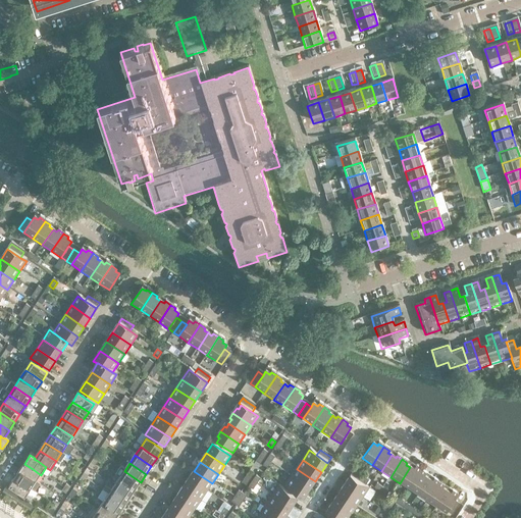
[(41,475),(33,469),(24,464),(19,472),(36,483),(41,475)]
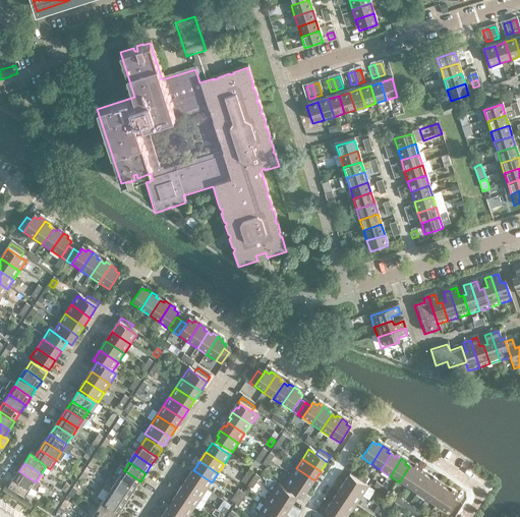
[(408,489),(419,470),(414,467),(413,469),(409,466),(399,482),(408,489)]
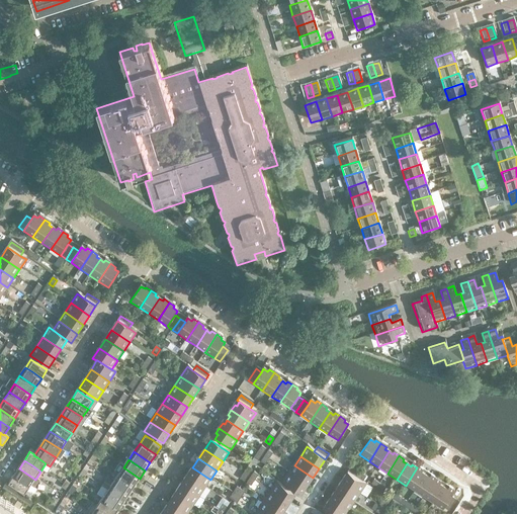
[(313,478),(294,465),(288,475),(307,487),(313,478)]
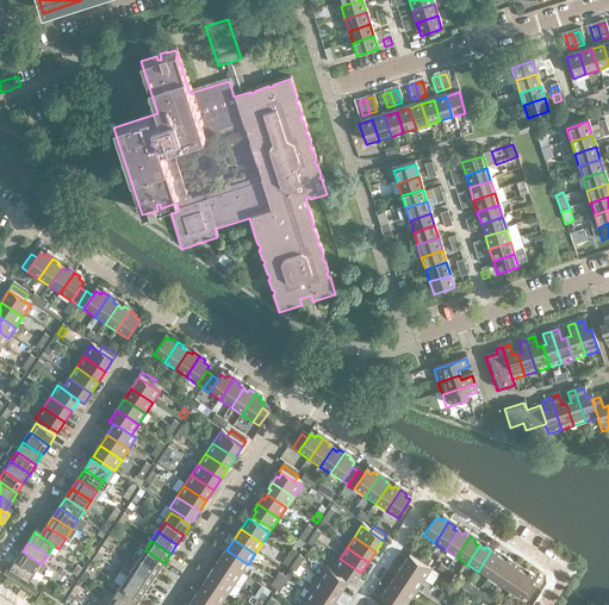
[(165,563),(145,550),(138,560),(157,573),(165,563)]
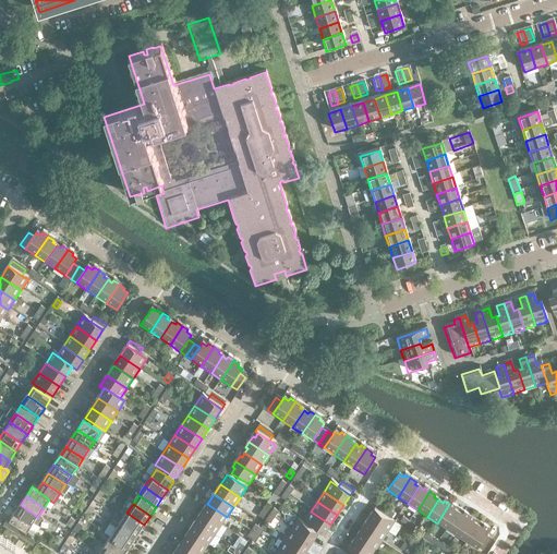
[(227,517),(207,504),(201,514),(220,527),(227,517)]
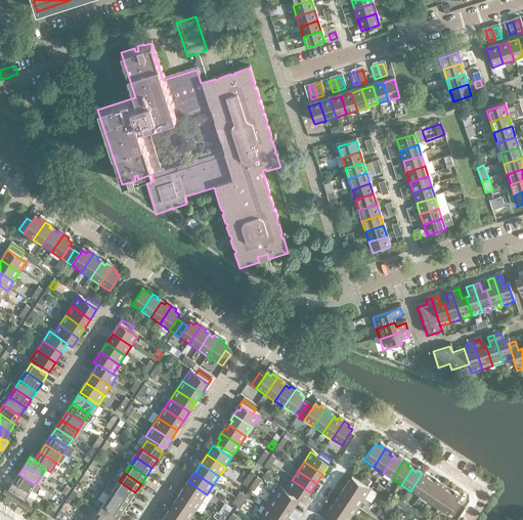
[(420,497),(430,481),(426,479),(428,477),(422,473),(410,491),(420,497)]
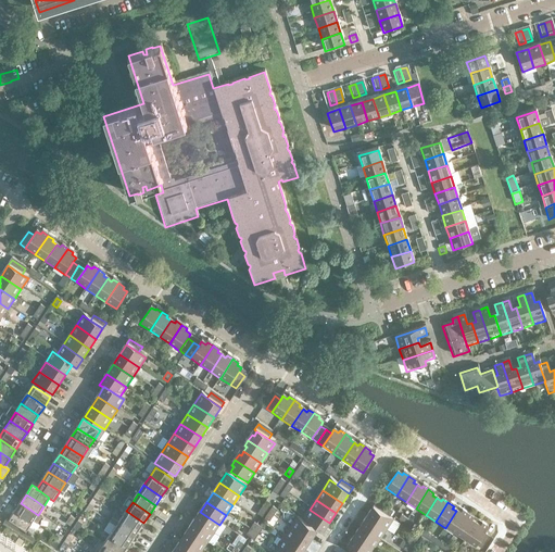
[(38,515),(21,503),(14,512),(32,524),(38,515)]
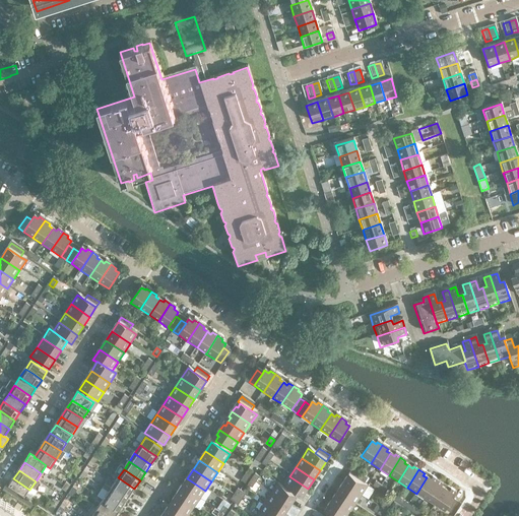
[(367,480),(362,476),(351,470),(348,475),(364,486),(367,480)]
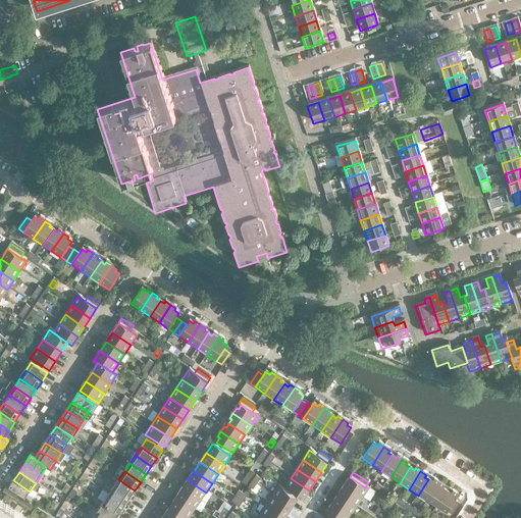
[(368,489),(365,487),(350,477),(344,486),(362,500),(368,489)]
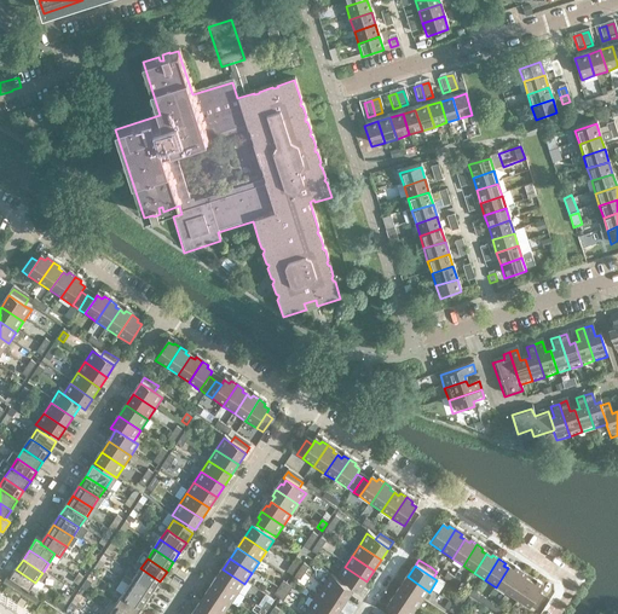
[(367,581),(345,567),(338,578),(359,592),(367,581)]
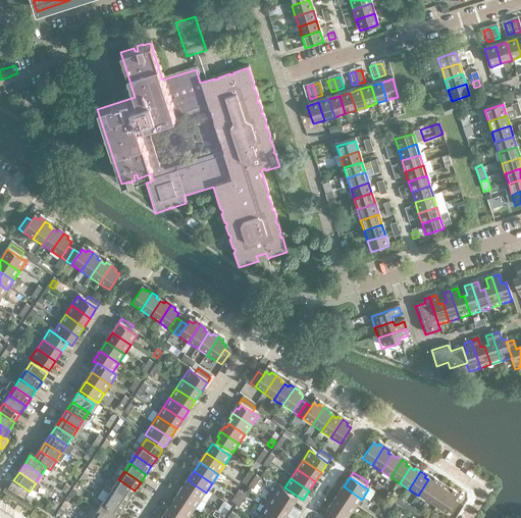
[(135,490),(118,479),(113,487),(129,499),(135,490)]
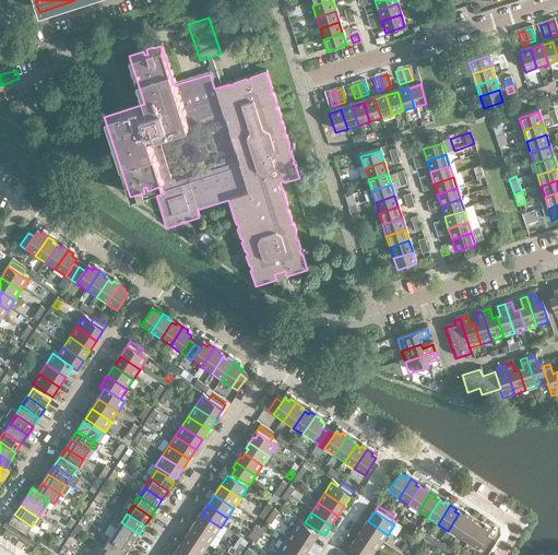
[(458,538),(470,518),(464,515),(463,517),(459,514),(448,531),(458,538)]
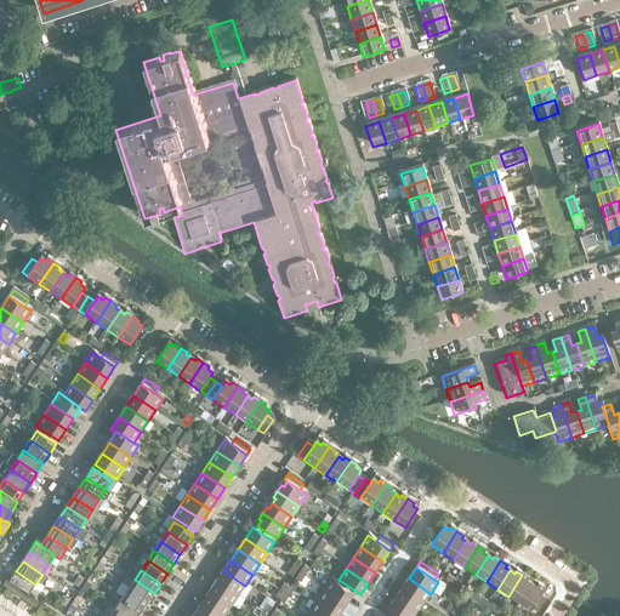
[(35,585),(16,571),(10,581),(29,594),(35,585)]
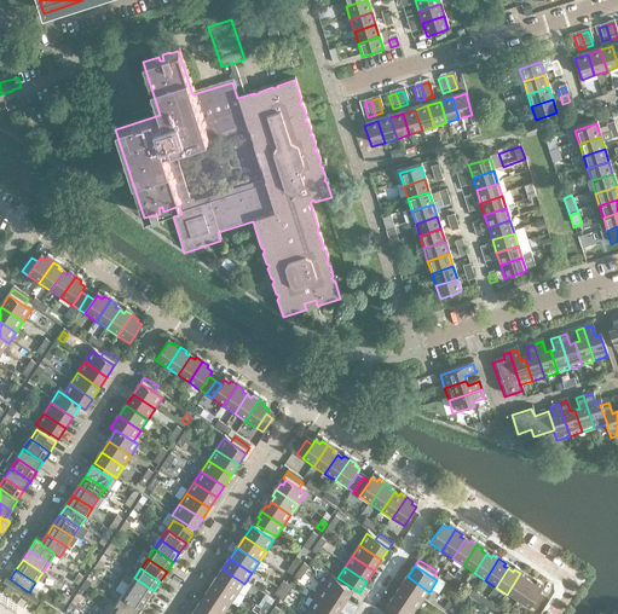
[(244,584),(223,569),(215,580),(237,595),(244,584)]
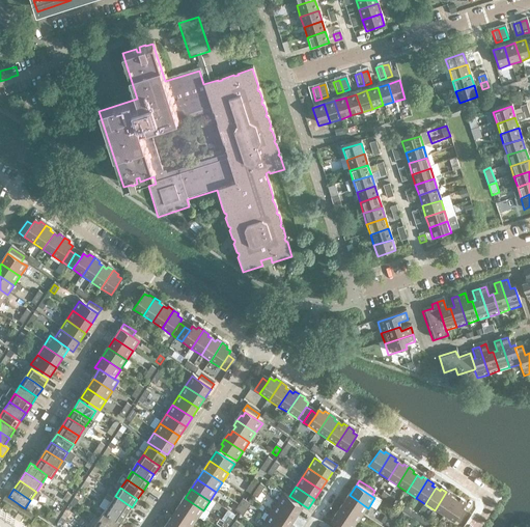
[(444,517),(454,500),(450,498),(452,496),(446,492),(435,510),(444,517)]
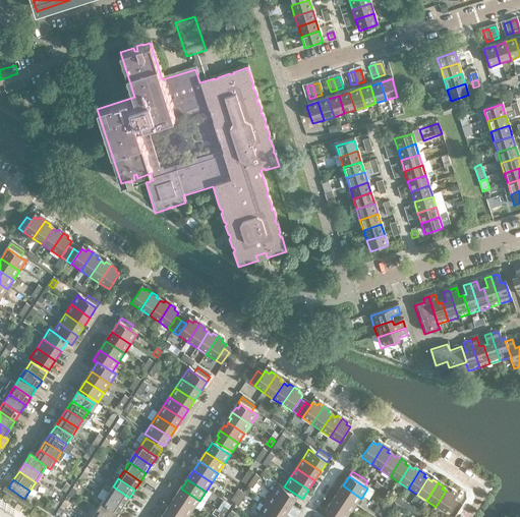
[(361,499),(343,485),(337,495),(355,507),(361,499)]
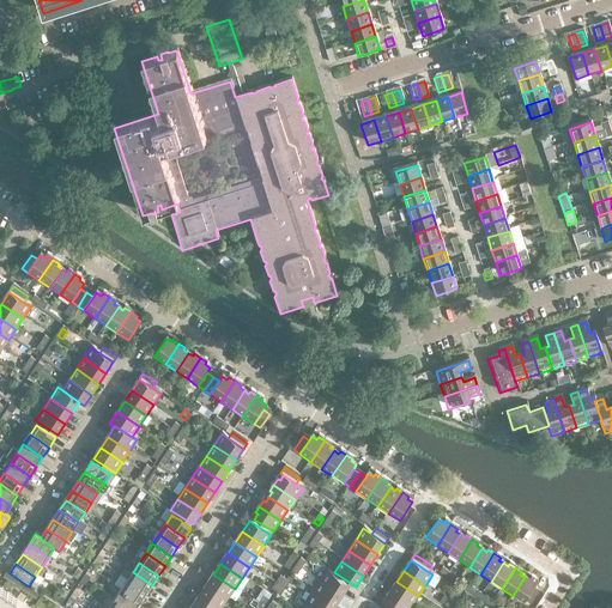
[(152,585),(133,572),(127,582),(146,595),(152,585)]
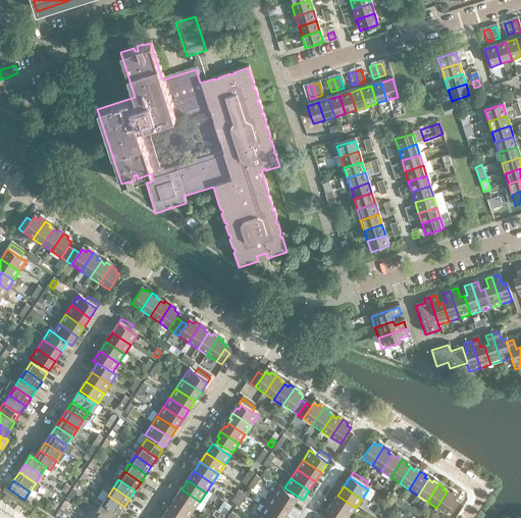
[(297,500),(290,496),(278,487),(271,497),(291,509),(297,500)]
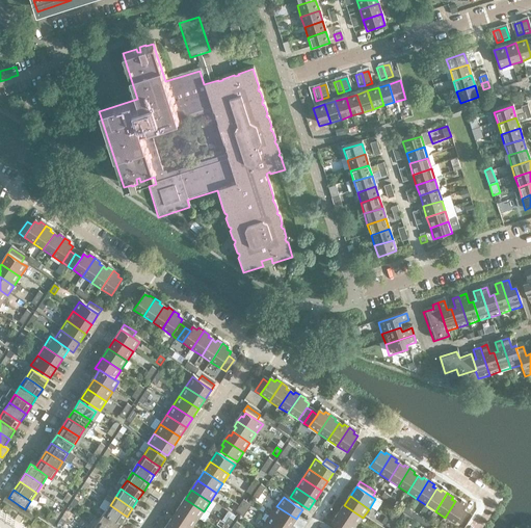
[(204,511),(185,499),(179,508),(197,521),(204,511)]
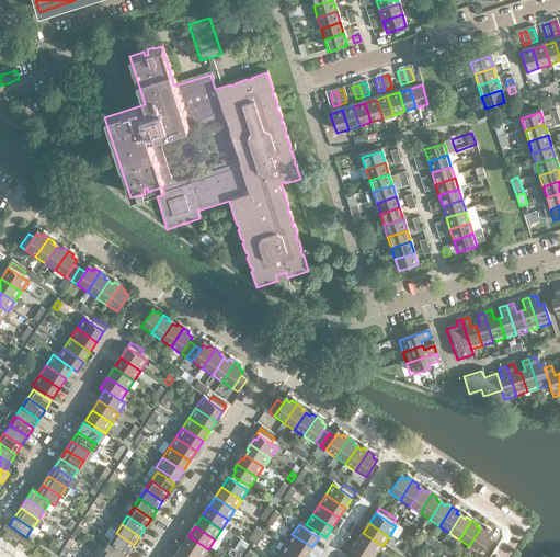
[(479,553),(488,540),(492,533),(486,530),(484,532),(480,529),(469,546),(479,553)]
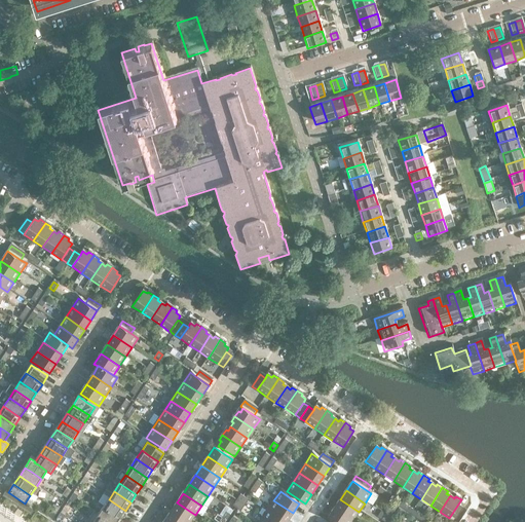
[(125,511),(109,499),(103,508),(119,519),(125,511)]
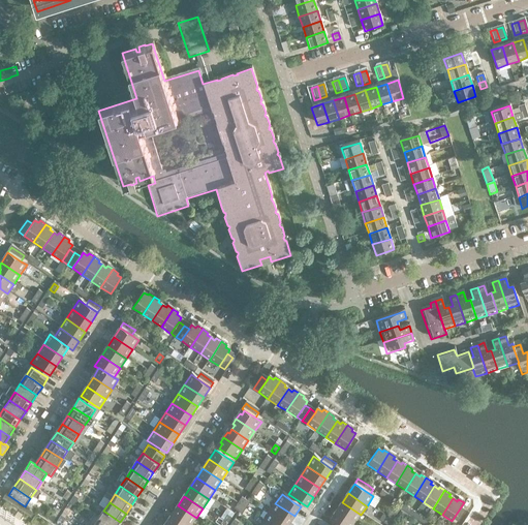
[(211,508),(221,516),(225,510),(216,502),(211,508)]
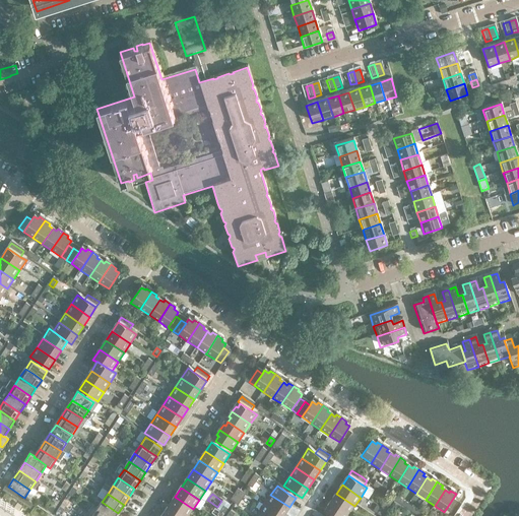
[(354,506),(336,494),(330,503),(347,515),(349,515),(354,506)]
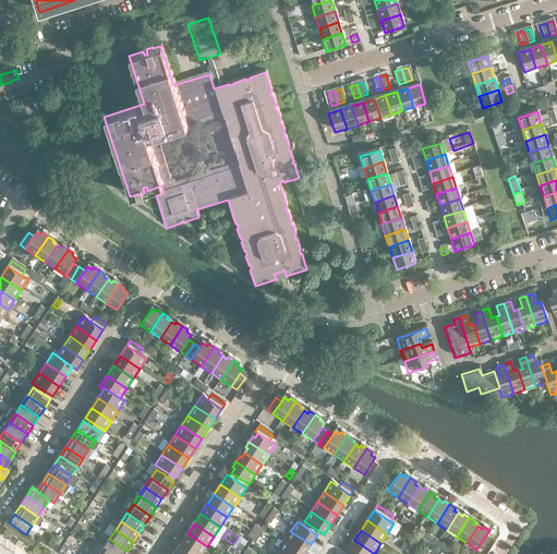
[(311,544),(290,531),(285,541),(303,553),(305,553),(311,544)]
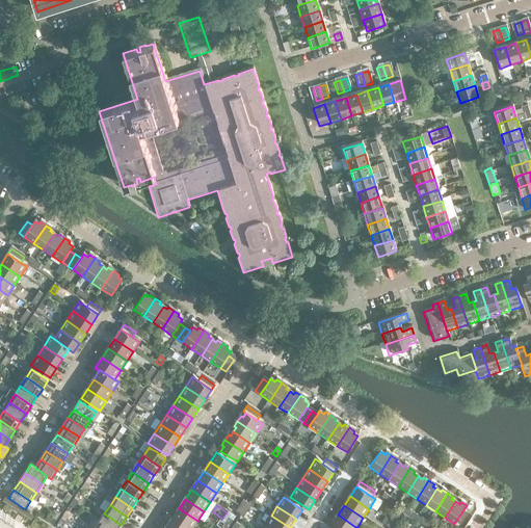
[(197,521),(179,508),(173,518),(187,527),(193,527),(197,521)]
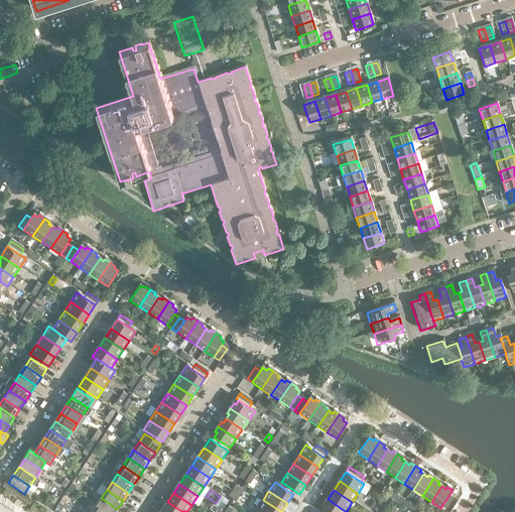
[(445,511),(454,500),(448,496),(440,508),(445,511)]
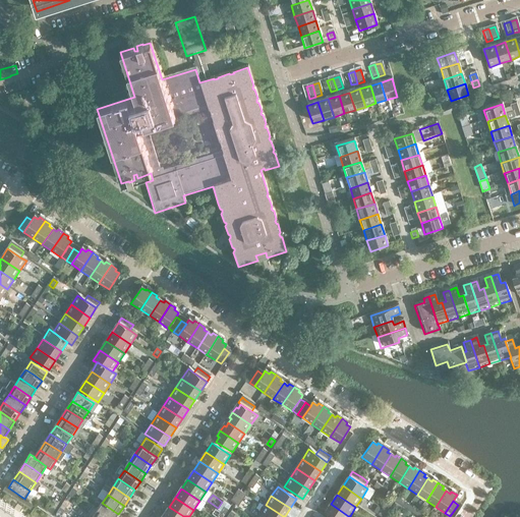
[(15,516),(17,514),(0,503),(0,516),(15,516)]
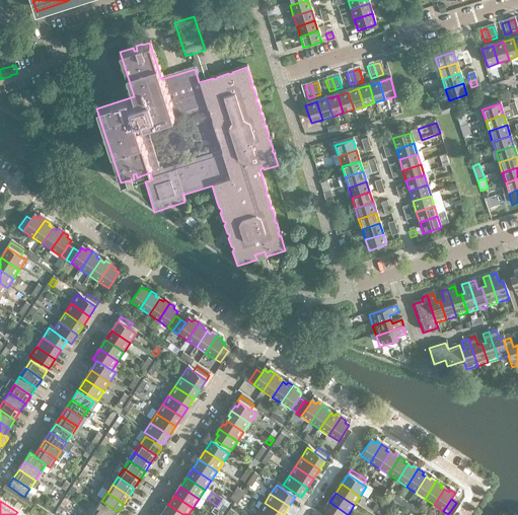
[(116,514),(118,512),(101,501),(96,509),(104,514),(116,514)]
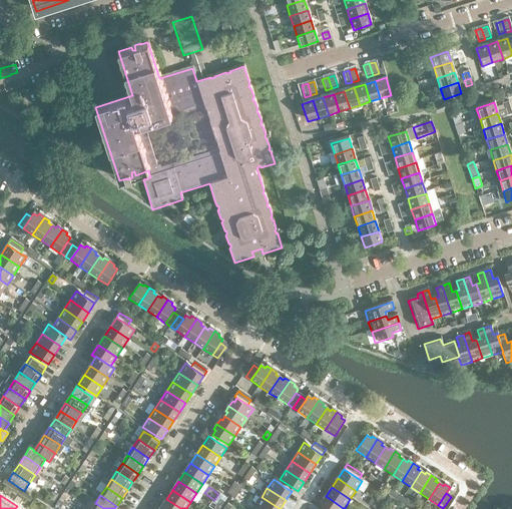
[(343,508),(326,496),(319,506),(323,508),(343,508)]
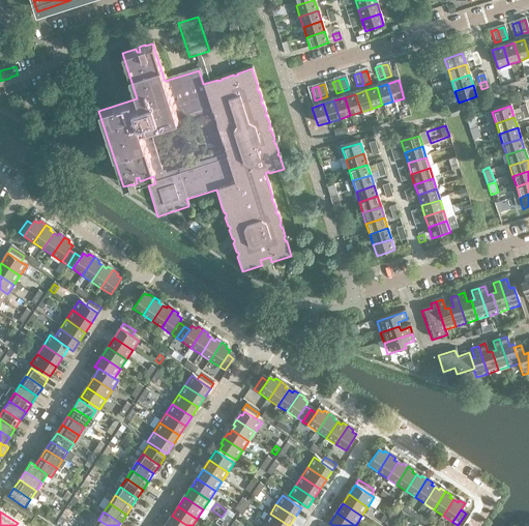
[(288,525),(270,514),(264,523),(267,525),(288,525)]
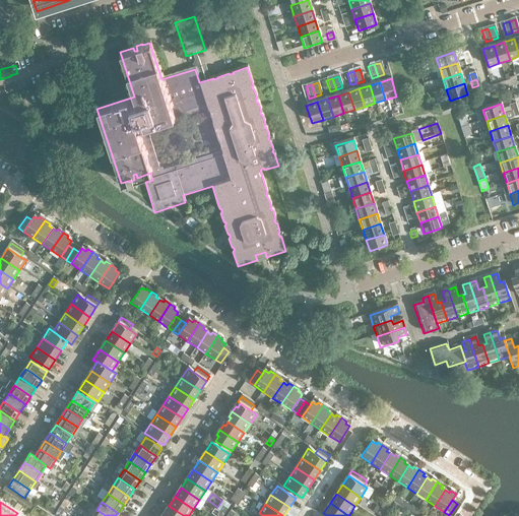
[(183,515),(169,506),(163,515),(183,515)]
